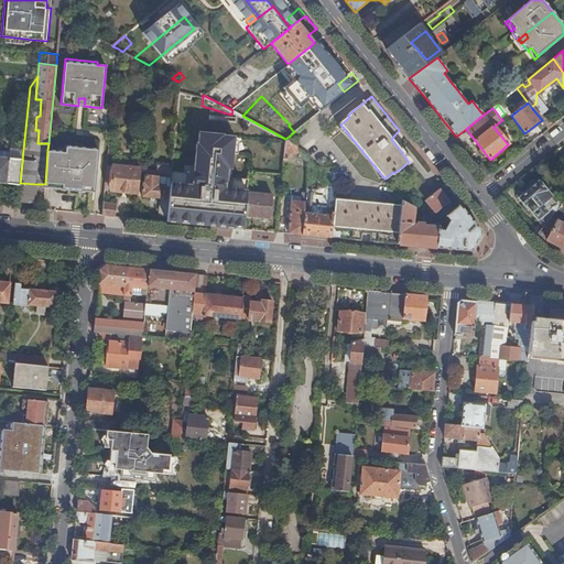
[(236,111),(232,110),(231,115),(230,125),(267,142),(273,145),(272,162),(268,161),(267,173),(282,174),(283,162),(284,153),(285,139),(242,116),(236,111)]
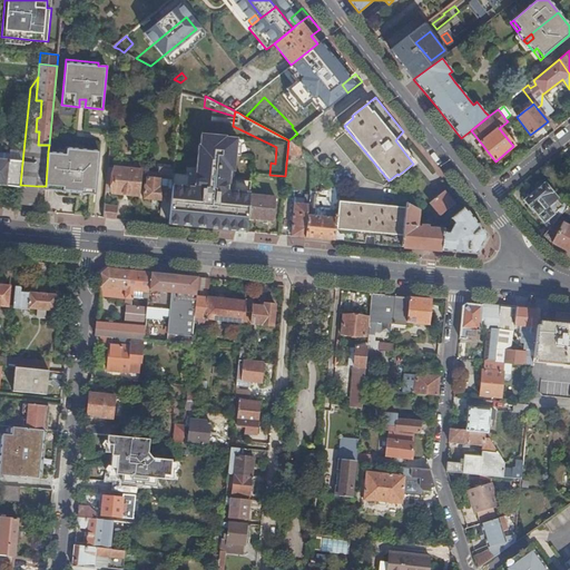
[(298,146),(288,140),(287,155),(290,155),(297,156),(301,154),(304,158),(306,156),(298,146)]
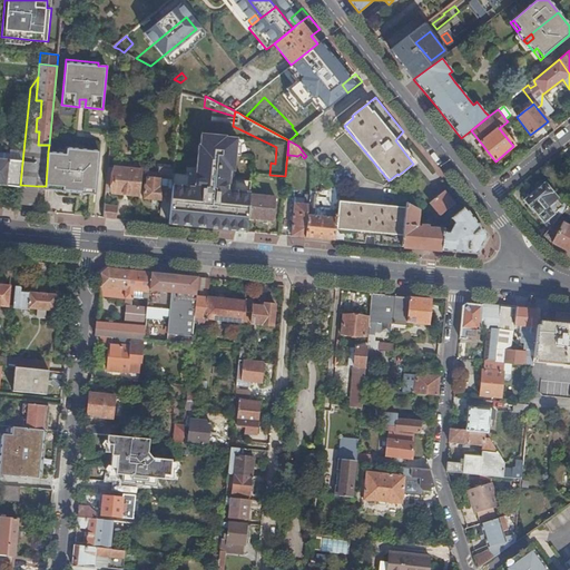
[(46,186),(45,189),(96,194),(99,150),(66,147),(66,154),(48,151),(46,186)]
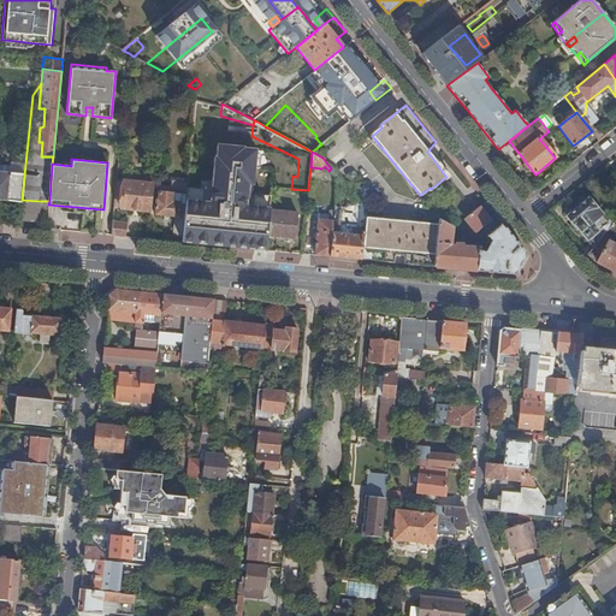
[(0,164),(0,172),(24,176),(25,164),(11,163),(10,166),(0,164)]
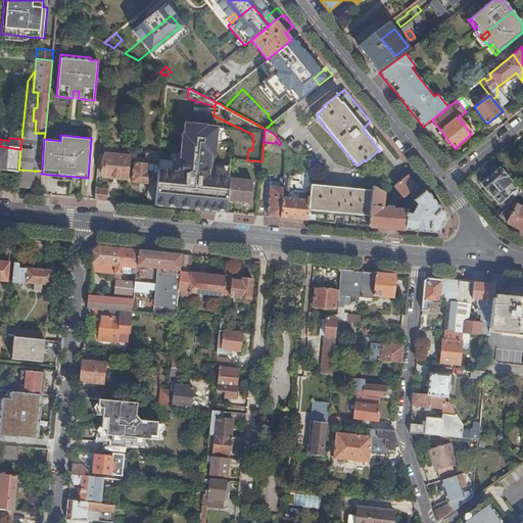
[(0,169),(18,172),(18,170),(20,149),(0,146),(0,169)]
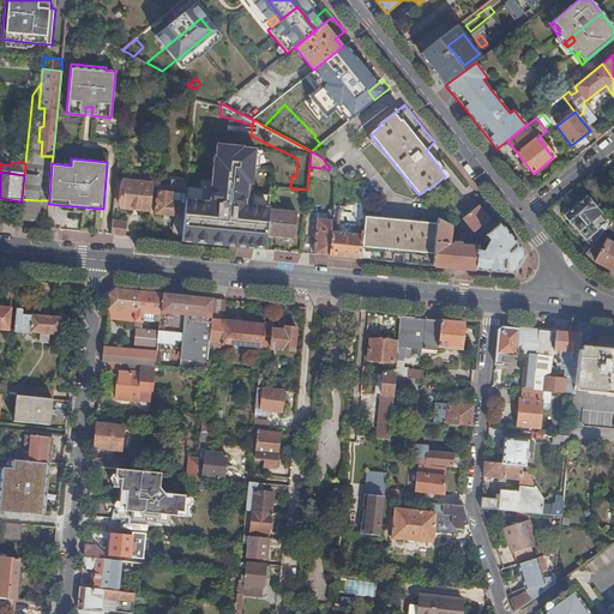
[(353,212),(333,211),(333,215),(332,222),(345,223),(344,233),(349,233),(350,223),(363,224),(365,217),(367,182),(343,179),(341,192),(353,193),(353,212)]
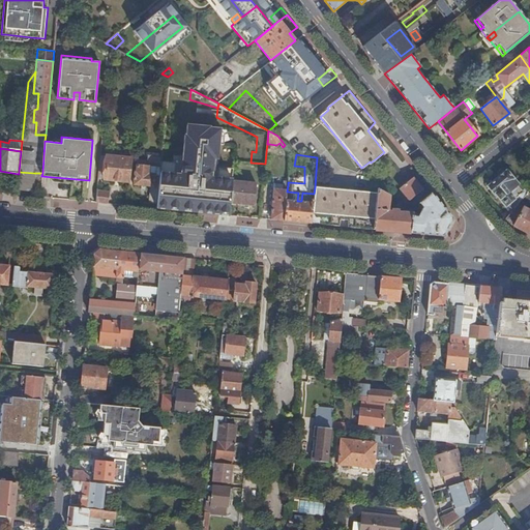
[(148,203),(156,203),(157,198),(159,177),(160,163),(160,156),(147,155),(147,159),(146,166),(136,165),(136,171),(135,171),(134,184),(150,186),(148,203)]
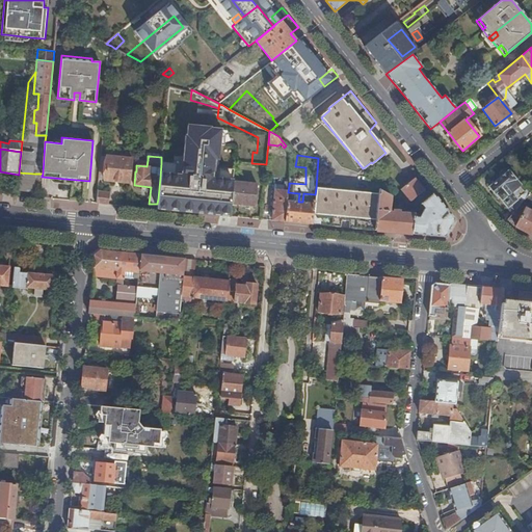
[(105,180),(130,182),(132,159),(106,157),(106,159),(104,179),(104,180),(105,180)]
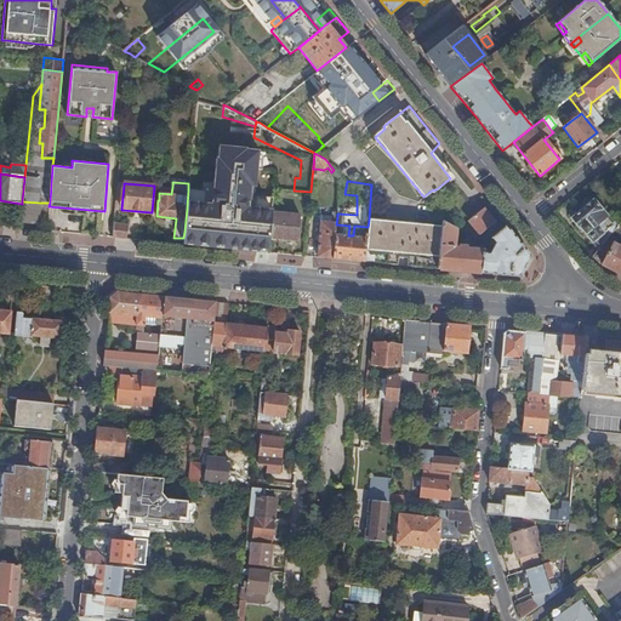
[(215,186),(214,208),(217,209),(217,211),(226,211),(235,212),(243,214),(245,186),(220,183),(220,187),(215,186)]
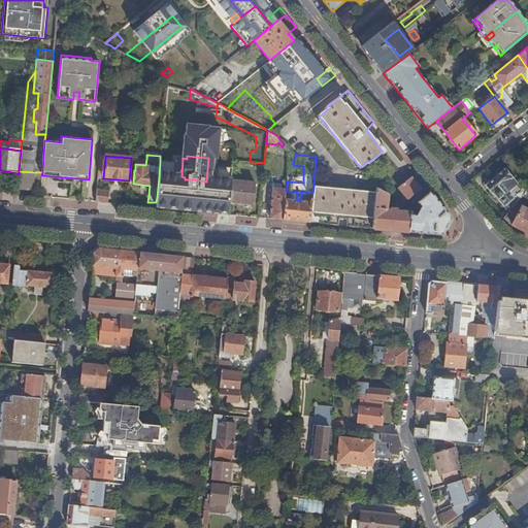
[(160,162),(159,176),(166,177),(167,163),(160,162)]
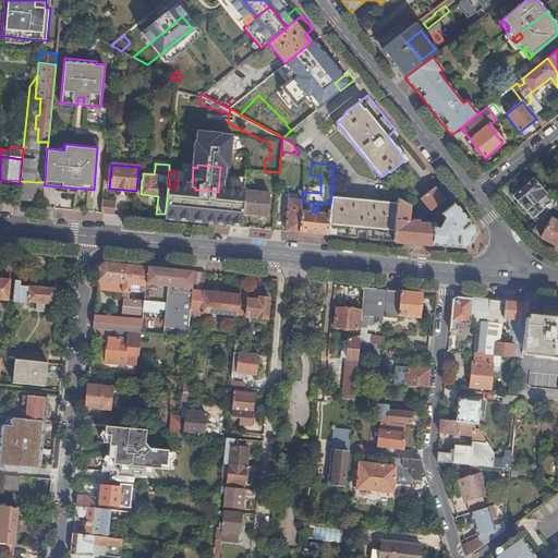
[(534,216),(540,222),(552,207),(554,205),(544,195),(545,194),(533,180),(513,196),(525,210),(526,210),(532,217),(534,216)]
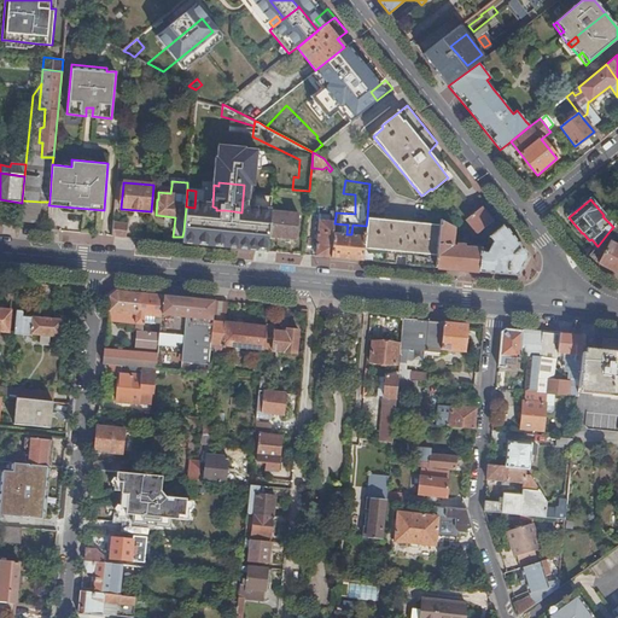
[(39,220),(47,220),(48,205),(50,202),(40,202),(22,200),(22,203),(21,221),(39,222),(39,220)]
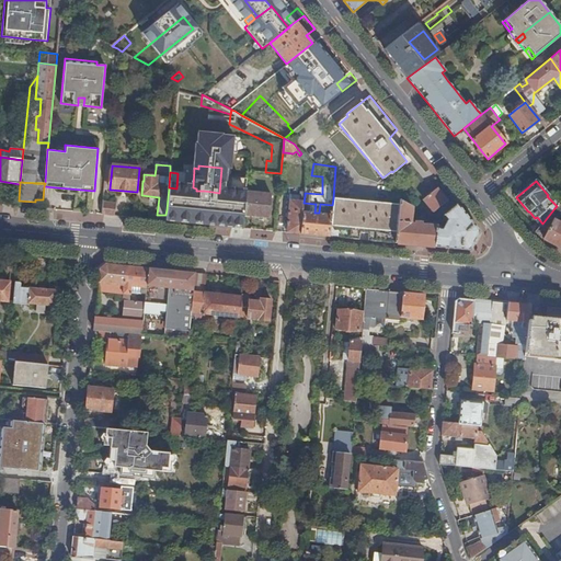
[(169,187),(167,209),(172,210),(179,210),(185,210),(186,190),(176,189),(169,187)]
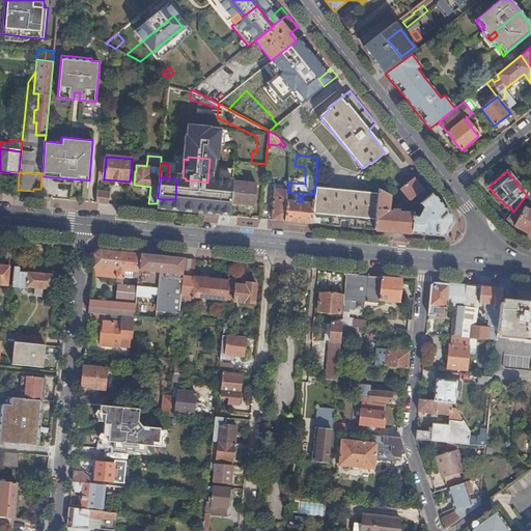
[(422,190),(413,178),(400,188),(410,199),(419,192),(422,190)]
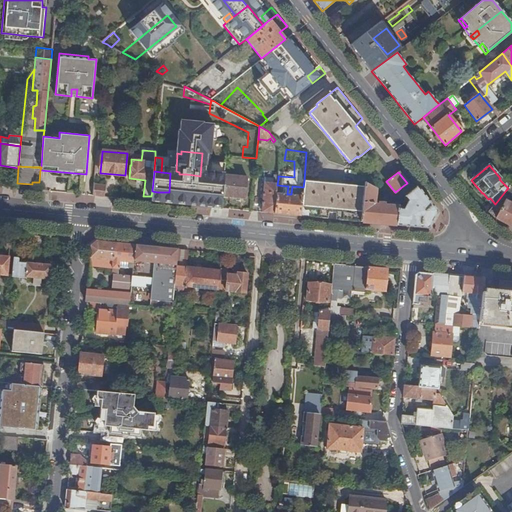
[(203,174),(202,188),(213,189),(215,176),(203,174)]
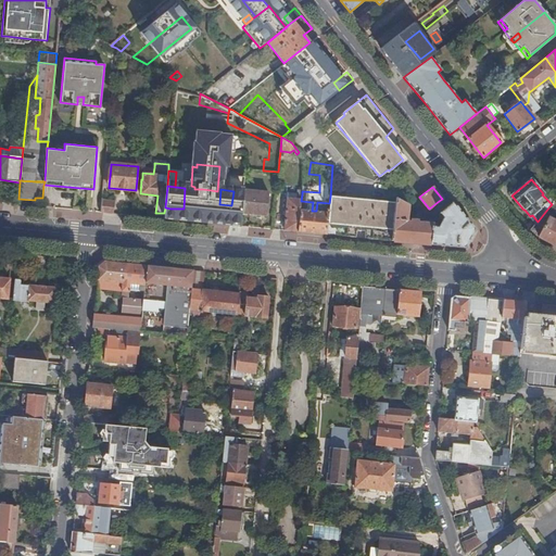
[(243,190),(241,212),(266,215),(268,192),(243,190)]
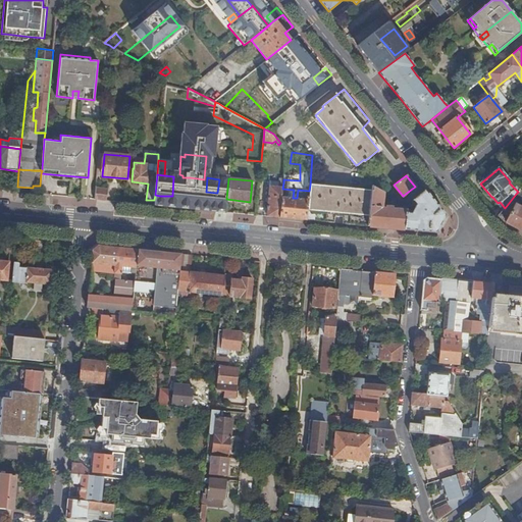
[(94,199),(106,200),(107,189),(109,189),(109,181),(103,180),(96,179),(94,199)]
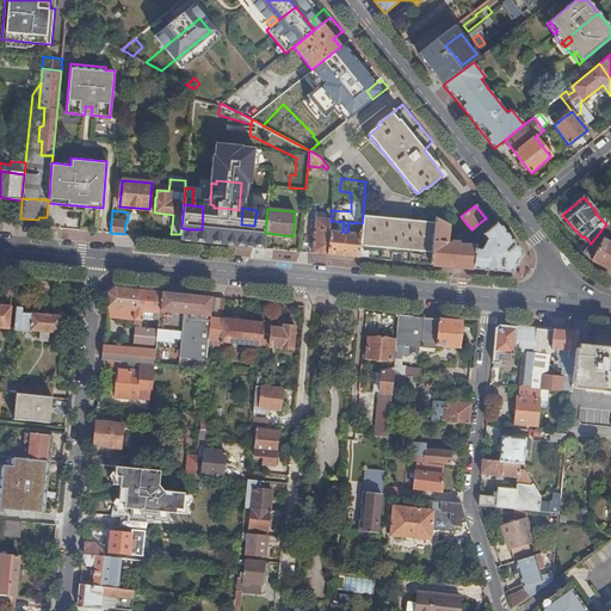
[(327,254),(331,221),(332,214),(327,214),(326,223),(315,222),(313,253),(327,254)]
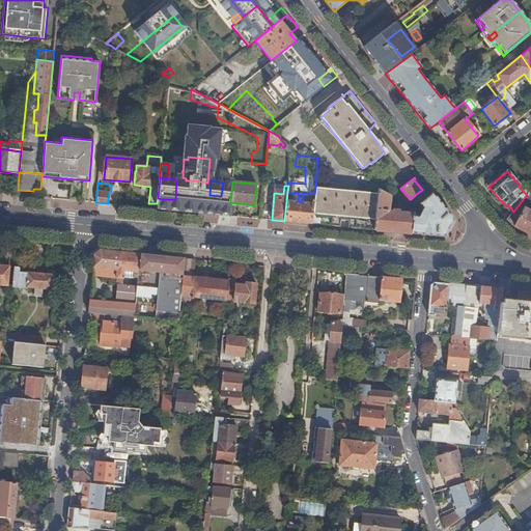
[(348,227),(373,229),(378,193),(315,188),(314,194),(311,223),(339,226),(342,216),(347,217),(348,227)]
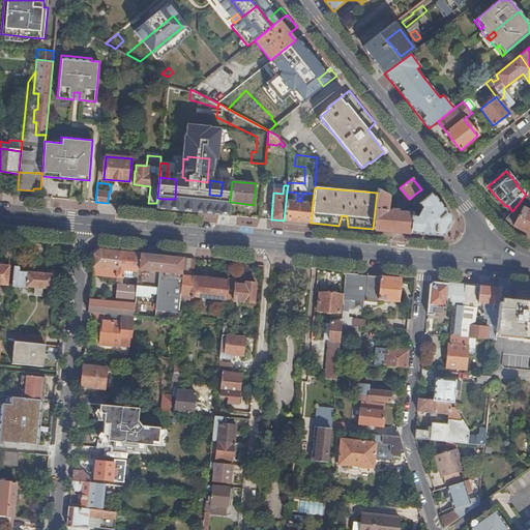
[(373,229),(410,233),(412,216),(412,208),(399,201),(396,205),(404,209),(404,212),(399,212),(399,210),(398,209),(391,209),(390,210),(390,212),(389,211),(387,209),(388,195),(377,188),(377,193),(373,229)]
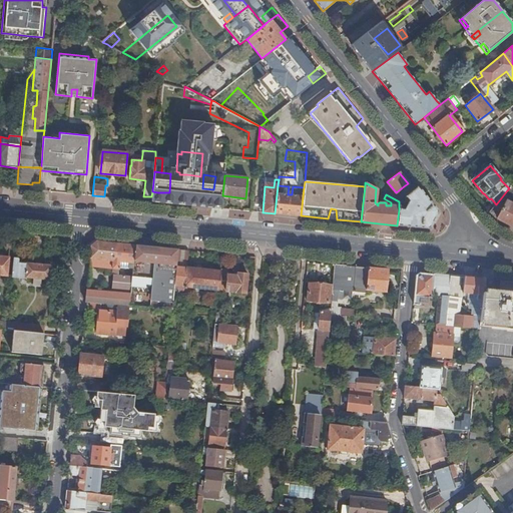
[(301,215),(304,187),(293,186),(292,194),(288,194),(289,186),(278,185),(275,213),(301,215)]
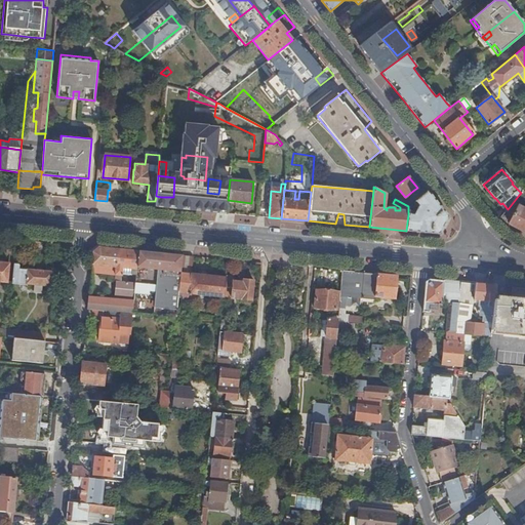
[(447,216),(427,191),(418,198),(414,201),(417,205),(413,214),(408,214),(406,231),(438,233),(447,216)]
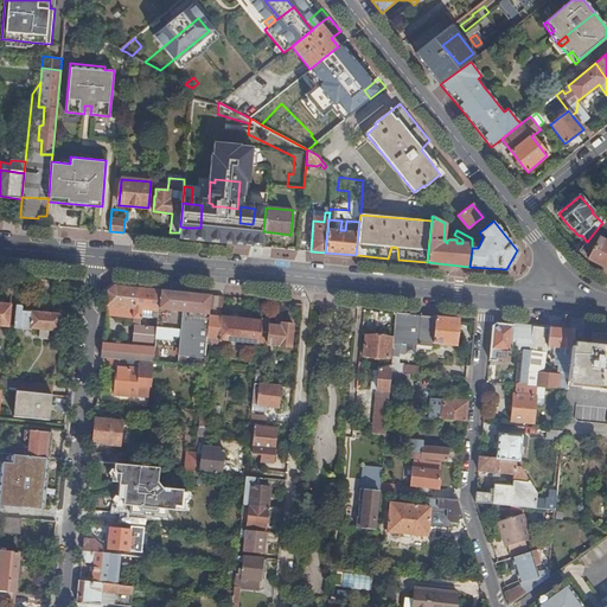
[(479,232),(484,229),(480,224),(471,231),(474,236),(479,232)]
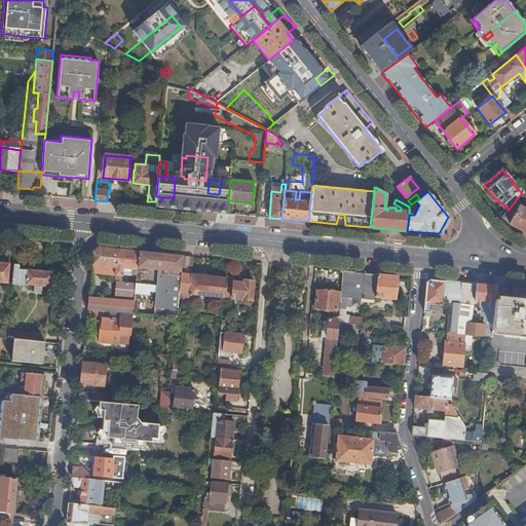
[(198,211),(207,212),(208,196),(199,195),(198,211)]
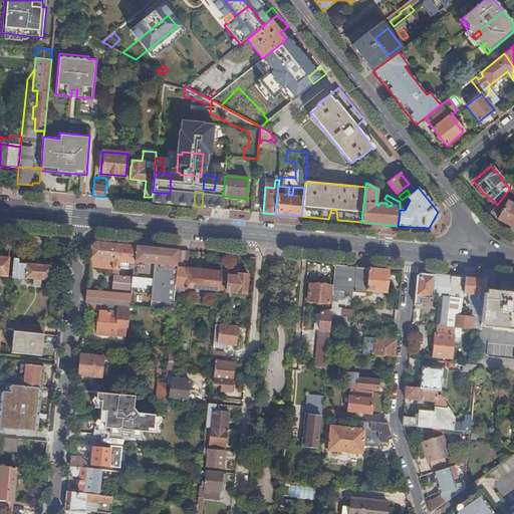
[(497,205),(490,212),(497,219),(511,227),(513,228),(513,205),(508,202),(512,194),(508,191),(497,205)]
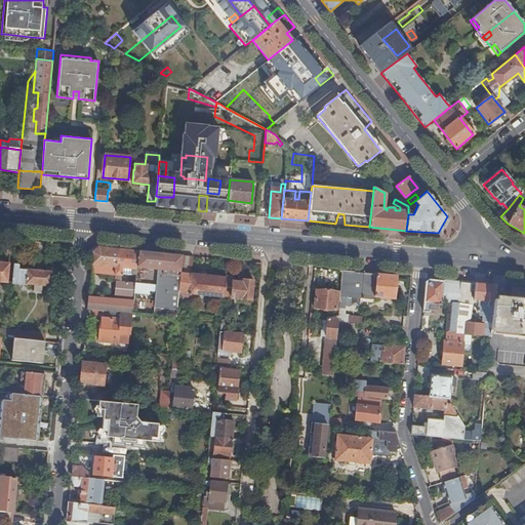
[(15,254),(16,239),(7,238),(6,253),(15,254)]
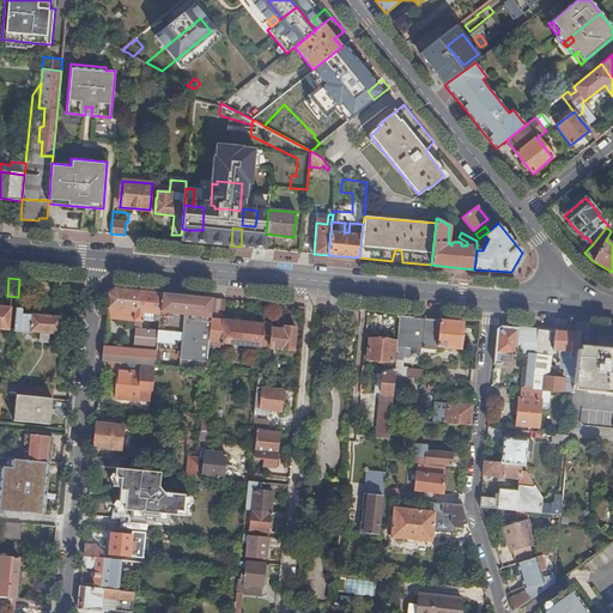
[(108,295),(105,317),(134,320),(137,290),(115,287),(108,295)]
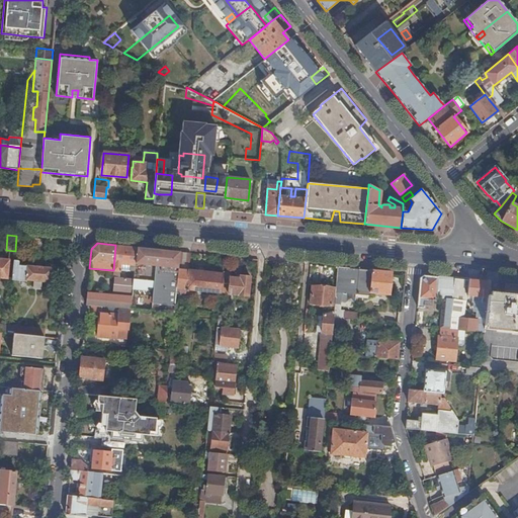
[(113,270),(116,271),(119,271),(120,271),(120,267),(122,270),(127,270),(131,269),(135,269),(137,247),(115,245),(113,270)]
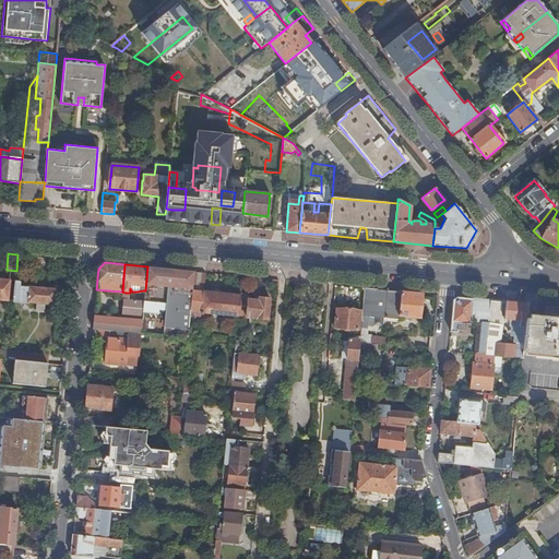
[(140,333),(188,337),(190,316),(192,290),(194,272),(147,266),(145,290),(143,301),(142,320),(140,333)]
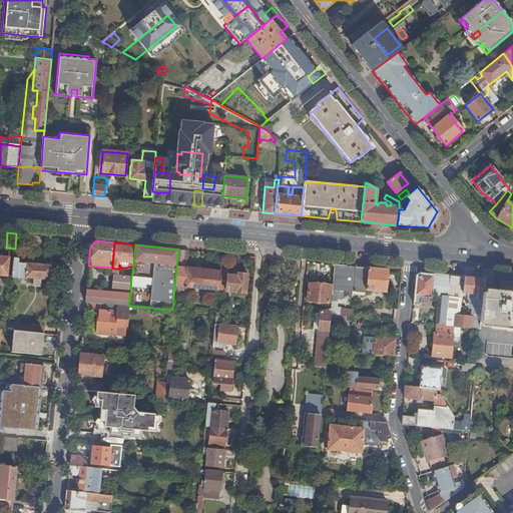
[(178,249),(176,267),(185,268),(187,250),(178,249)]
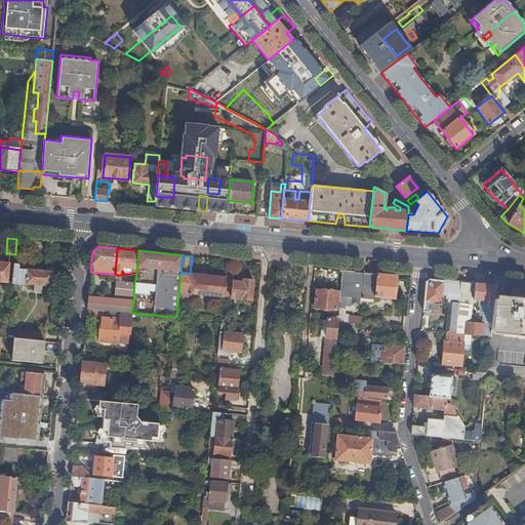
[(8,263),(0,261),(0,281),(7,282),(8,263)]
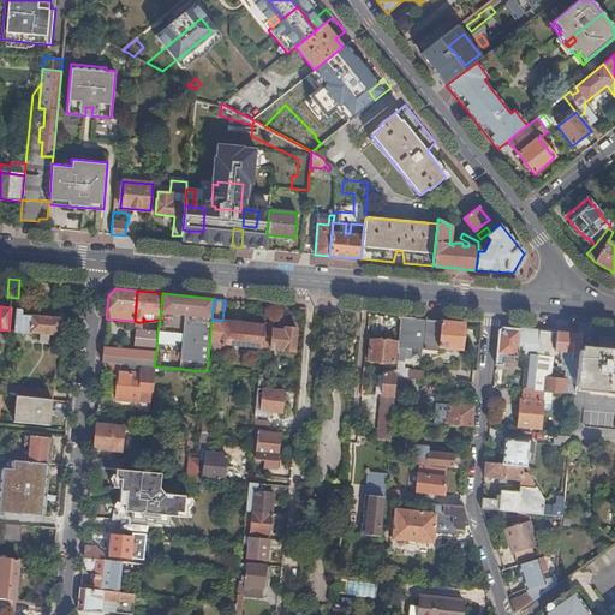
[(22,309),(17,309),(15,333),(30,334),(30,333),(59,335),(60,318),(22,315),(23,311),(22,309)]
